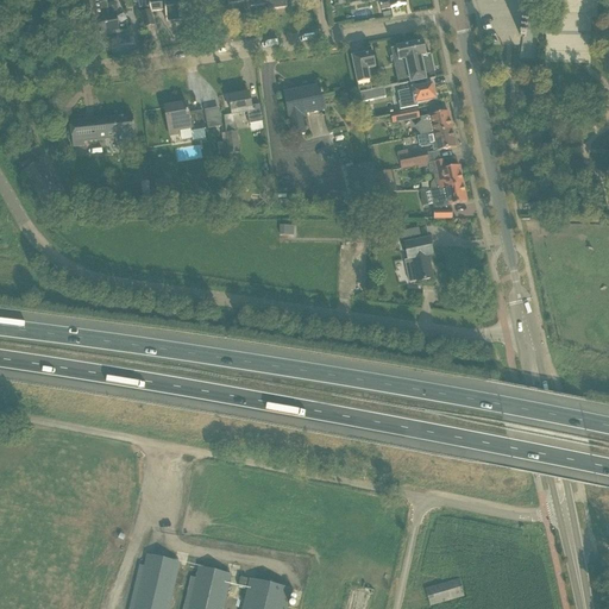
[(119,32),(117,20),(115,13),(108,14),(106,2),(99,4),(98,0),(82,0),(86,14),(88,26),(95,25),(96,37),(119,32)]
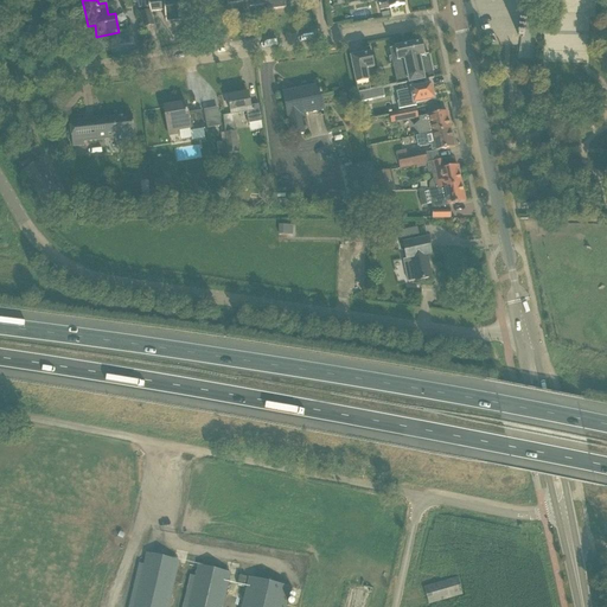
[(178,19),(178,21),(190,20),(186,0),(148,0),(151,12),(165,11),(165,20),(178,19)]
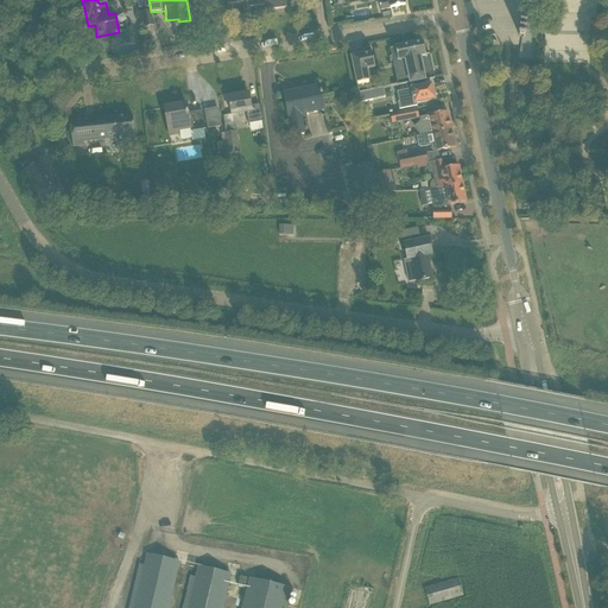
[(226,0),(227,5),(246,2),(246,8),(266,5),(267,11),(286,8),(285,0),(226,0)]
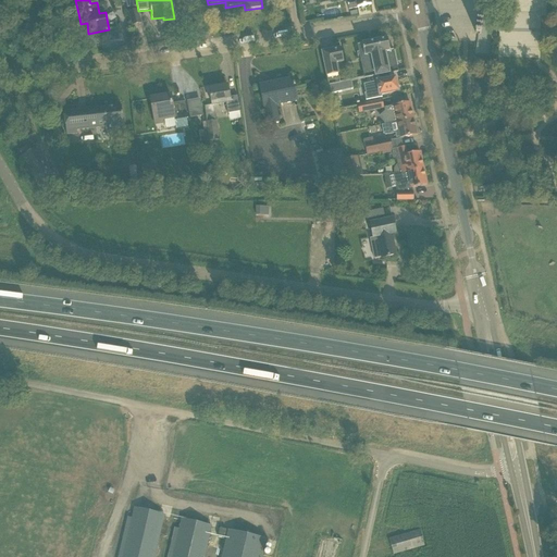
[(343,0),(344,2),(347,2),(348,10),(371,5),(369,0),(343,0)]
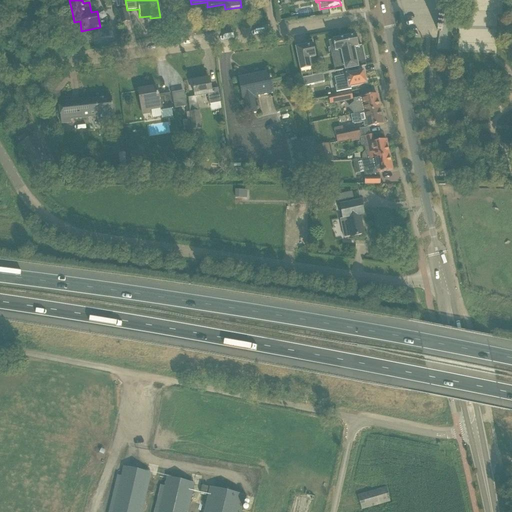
[(118,11),(122,24),(129,21),(126,9),(118,11)]
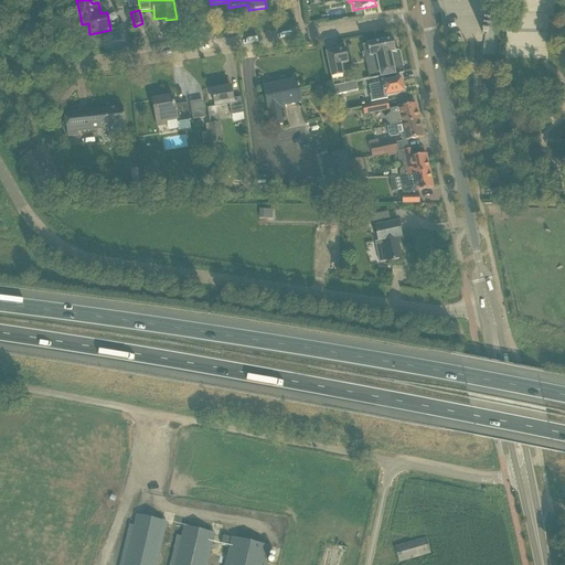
[(365,45),(362,45),(370,80),(372,80),(397,74),(395,64),(402,63),(398,51),(397,51),(395,52),(393,39),(392,39),(392,40),(365,45)]
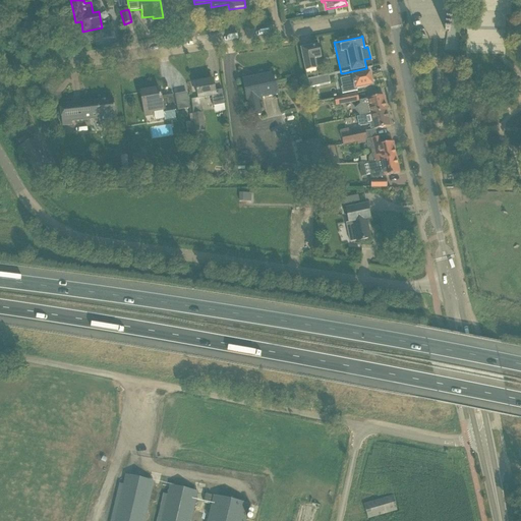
[(301,50),(307,80),(308,80),(319,78),(314,60),(322,58),(319,45),(300,49),(300,50),(301,50)]
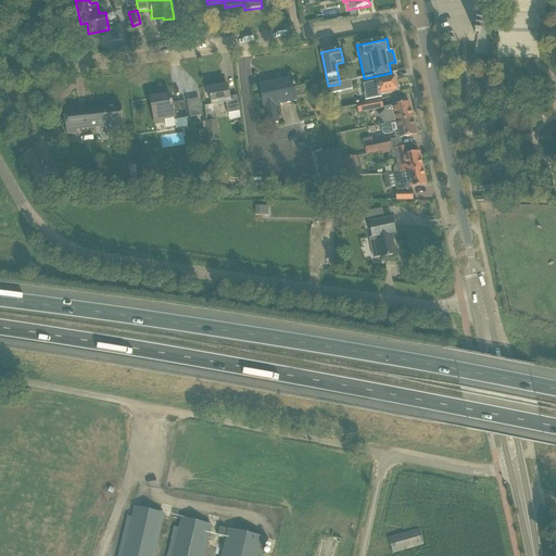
[(377,81),(363,85),(365,93),(364,93),(365,101),(380,98),(380,96),(397,91),(394,77),(384,79),(377,81)]
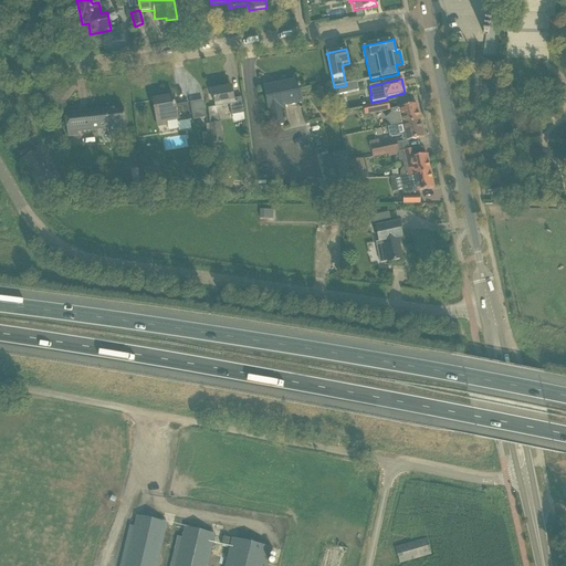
[(279,105),(302,101),(297,80),(280,84),(281,87),(274,88),(274,86),(264,88),(264,87),(263,87),(269,108),(270,108),(273,126),(283,124),(279,105)]
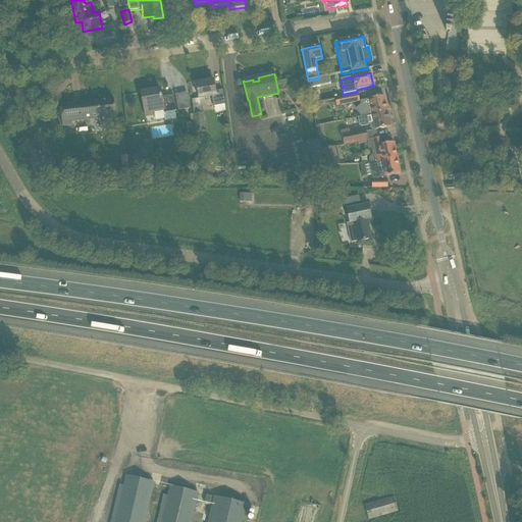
[(309,81),(310,88),(320,86),(319,79),(309,81)]
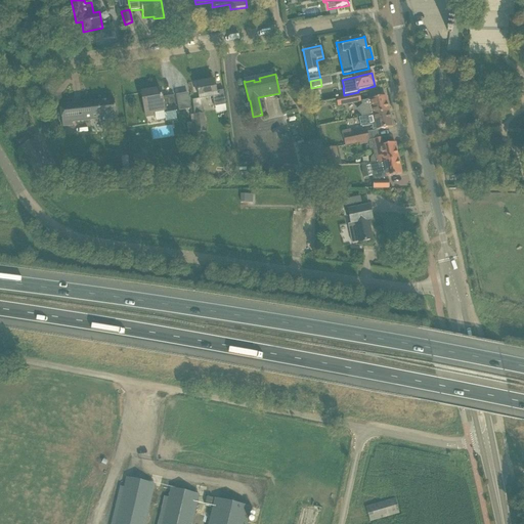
[(197,84),(199,94),(200,98),(212,96),(214,107),(226,105),(223,90),(223,93),(216,94),(214,81),(197,84)]
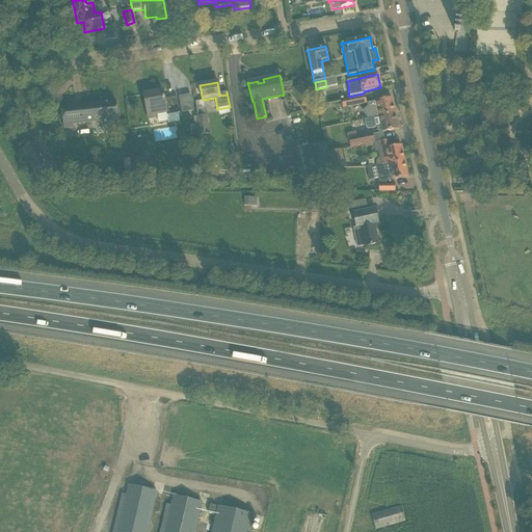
[(307,82),(298,83),(299,89),(301,88),(302,92),(309,91),(307,82)]
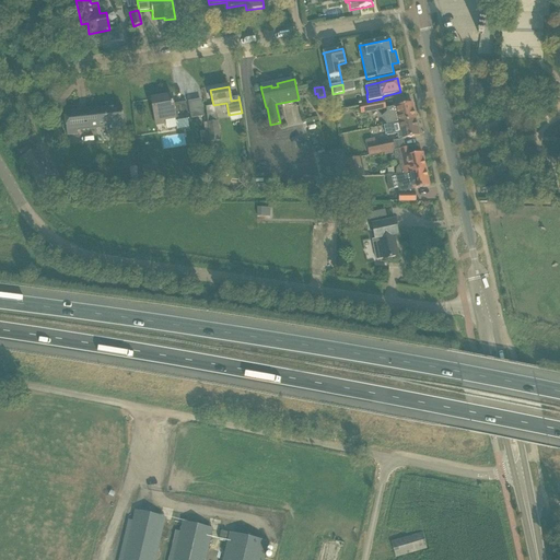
[(153,111),(155,123),(156,126),(166,125),(165,120),(174,119),(174,121),(189,119),(186,102),(185,102),(185,103),(177,105),(177,106),(173,106),(172,96),(152,100),(153,111)]
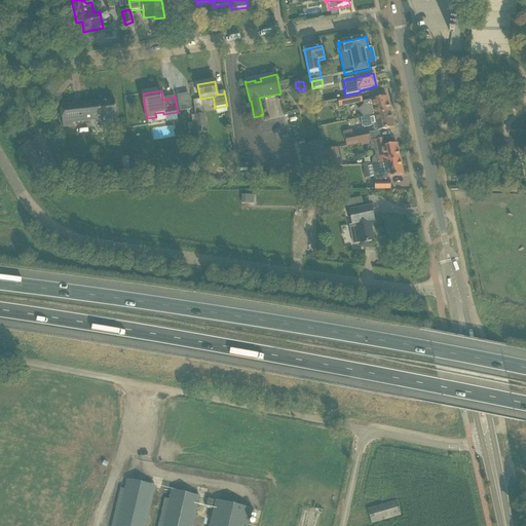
[(360,95),(358,95),(350,96),(337,99),(339,107),(361,103),(360,95)]
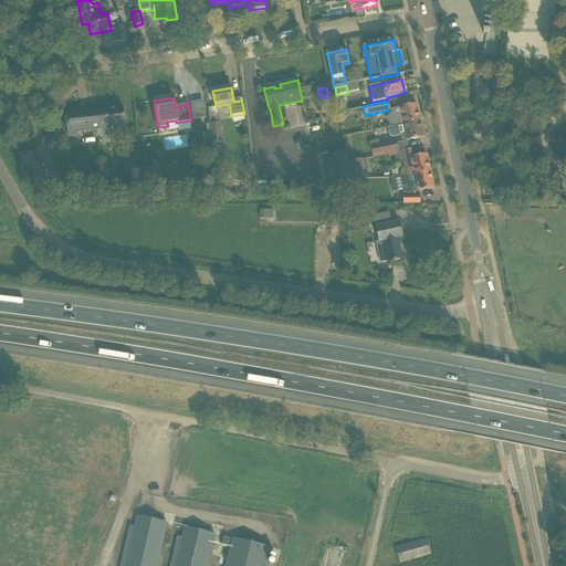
[(390,127),(420,121),(417,105),(390,109),(391,114),(385,119),(390,126),(390,127)]
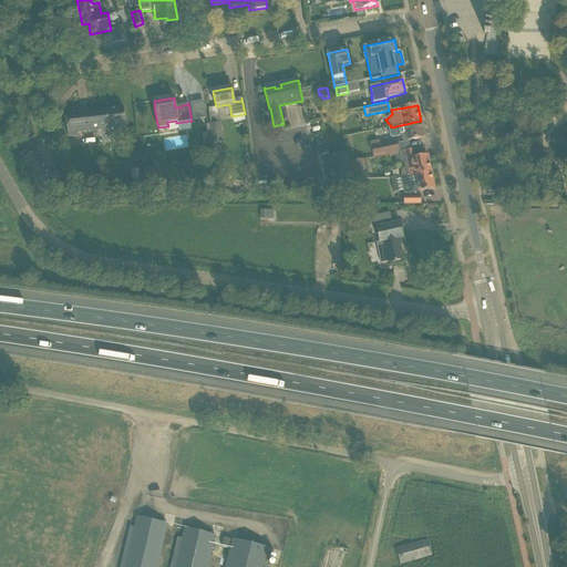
[(125,126),(125,119),(123,107),(65,114),(68,136),(79,135),(79,133),(107,130),(107,129),(125,126)]
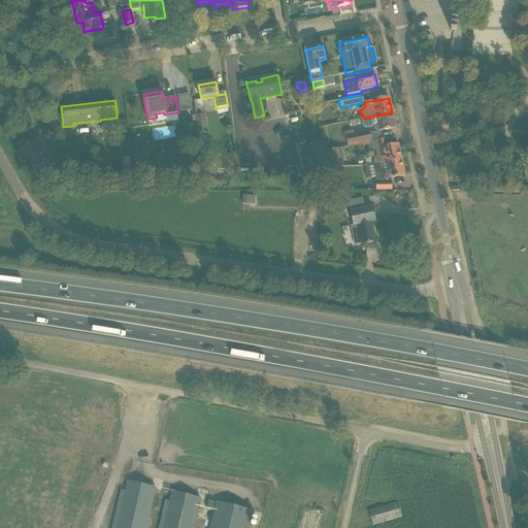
[(395,128),(392,112),(364,119),(363,119),(364,126),(367,127),(375,126),(376,130),(380,130),(381,131),(395,128)]
